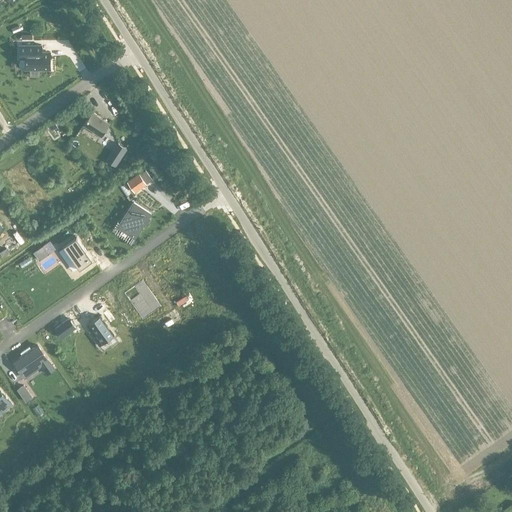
[(42,44),(20,44),(20,58),(25,58),(25,69),(50,69),(50,51),(42,51),(42,44)]
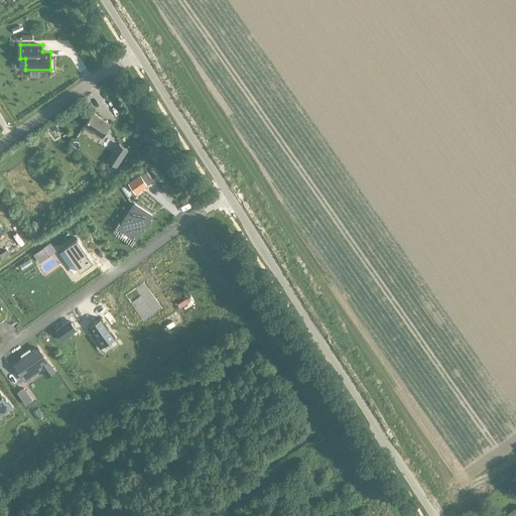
[(93,112),(84,125),(102,137),(111,124),(93,112)]
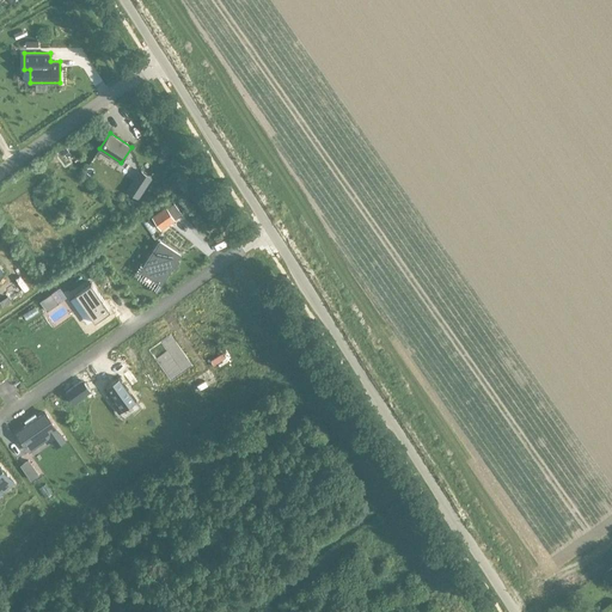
[(141,171),(128,191),(139,197),(152,177),(141,171)]
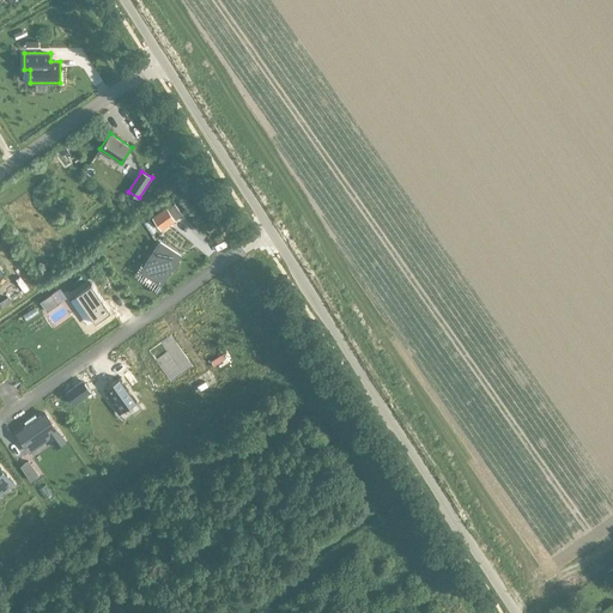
[(167,207),(151,218),(158,229),(174,217),(167,207)]
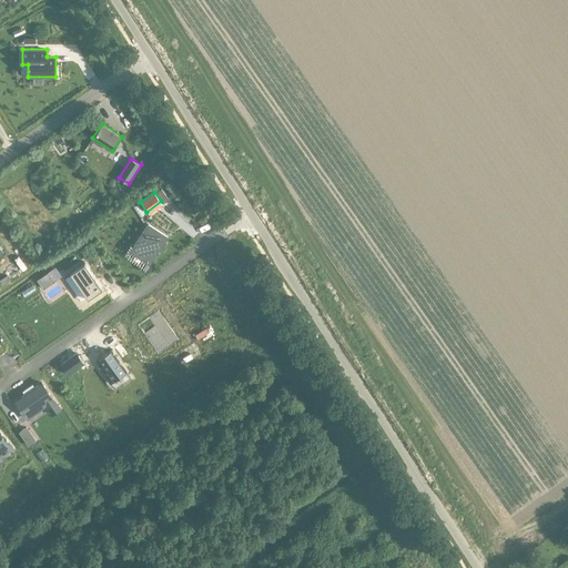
[(166,236),(149,224),(131,251),(150,263),(166,236)]
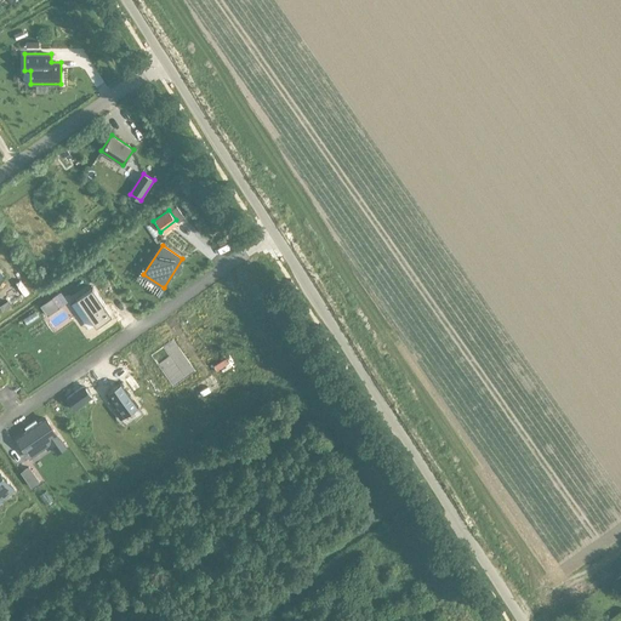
[(78,297),(97,325),(113,314),(93,286),(78,297)]
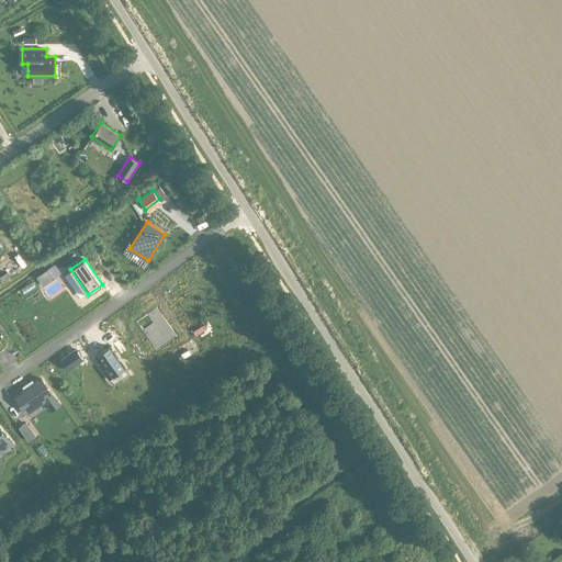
[(37,277),(43,285),(54,278),(48,269),(37,277)]
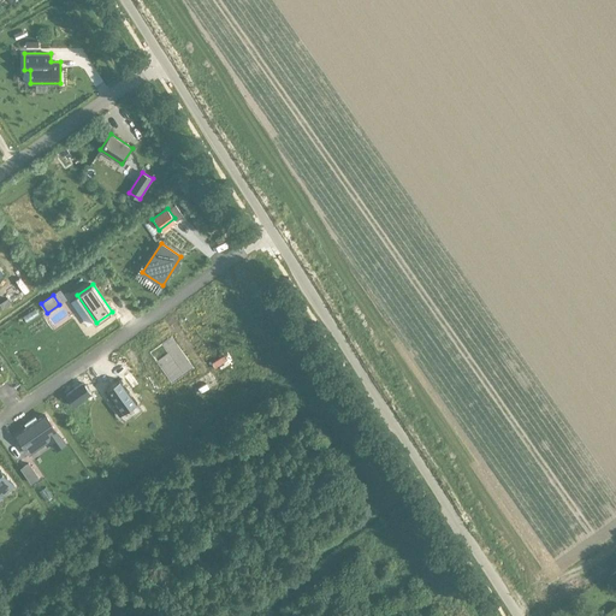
[(7,298),(0,303),(4,309),(11,303),(7,298)]
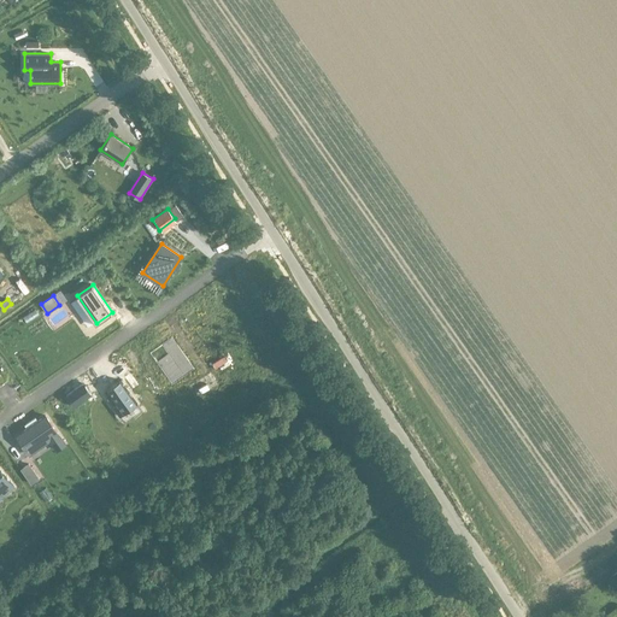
[(172,385),(194,369),(171,338),(150,353),(172,385)]
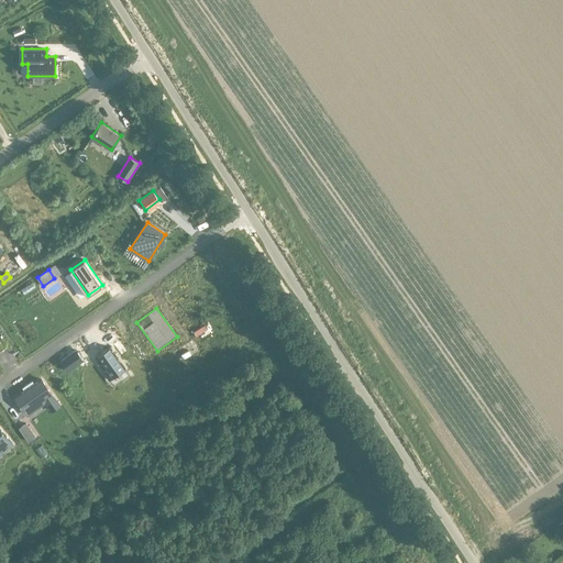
[(110,346),(94,359),(109,381),(125,368),(110,346)]
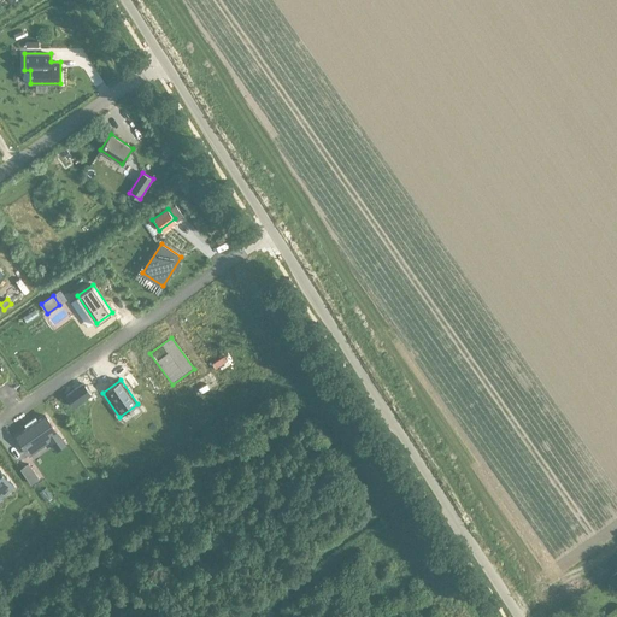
[(66,395),(74,406),(92,394),(83,382),(66,395)]
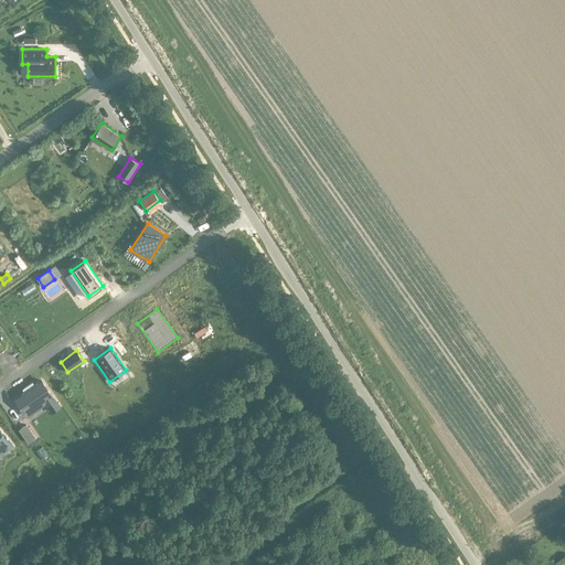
[(16,398),(28,416),(45,403),(52,412),(60,406),(42,380),(16,398)]
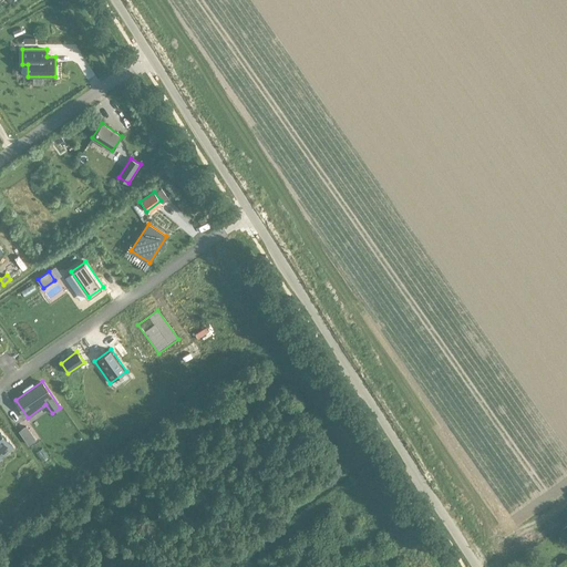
[(27,425),(19,431),(23,437),(31,432),(27,425)]
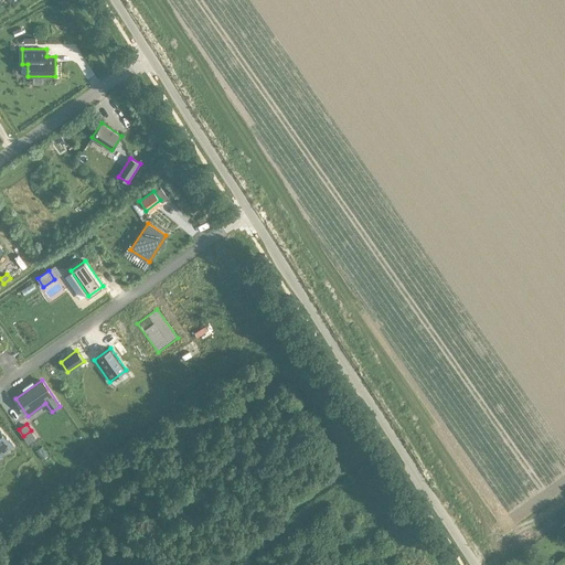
[(0,456),(13,445),(0,429),(0,456)]
